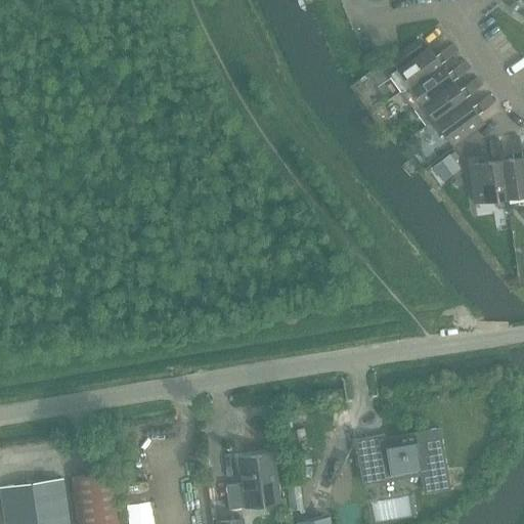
[(389,80),(399,93),(440,64),(435,56),(428,46),(424,49),(416,40),(390,59),(397,69),(390,74),(389,80)]
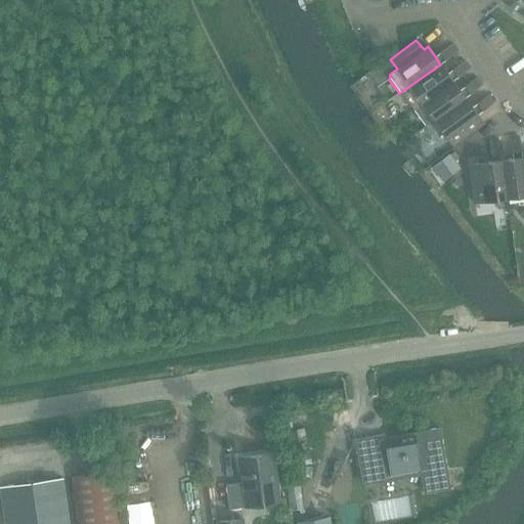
[(440,52),(445,60),(457,52),(451,44),(440,52)]
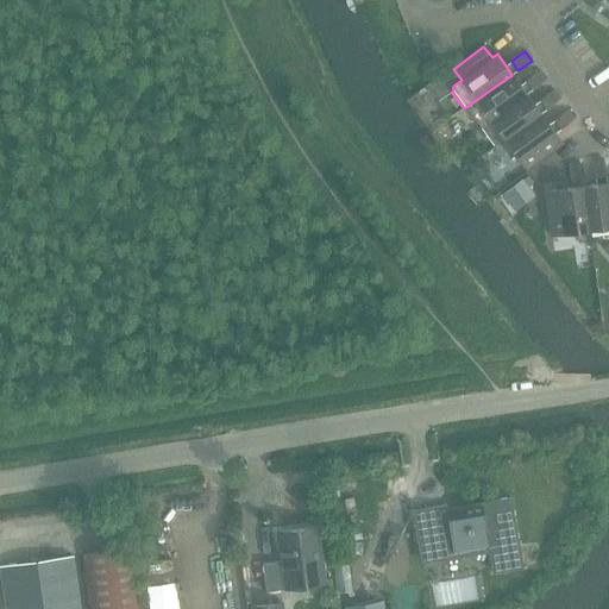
[(526,81),(532,89),(545,80),(539,70),(526,81)]
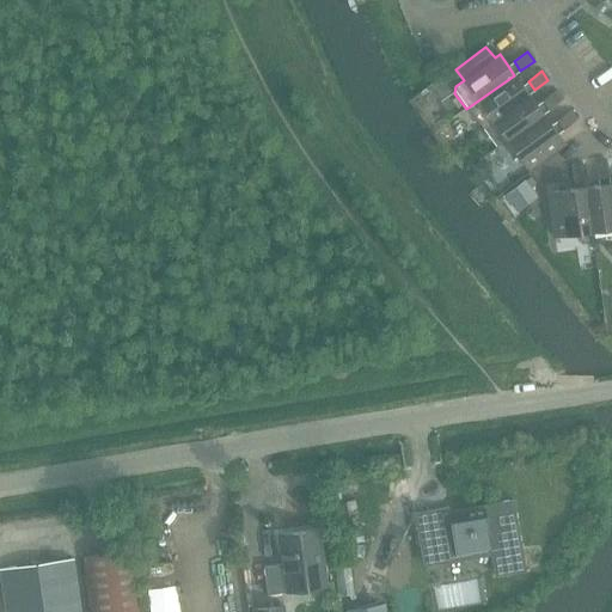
[(466,109),(481,129),(512,106),(528,95),(514,75),(466,109)]
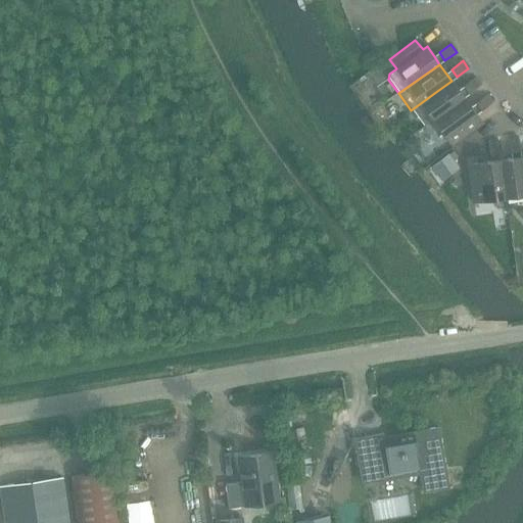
[(463,87),(469,94),(480,86),(475,78),(463,87)]
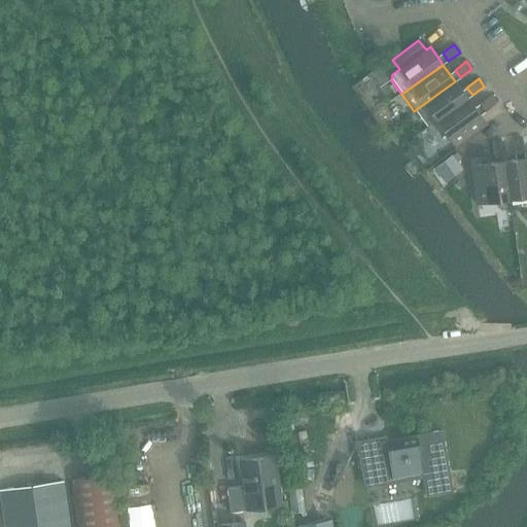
[(434,118),(436,120),(467,98),(455,81),(441,92),(414,111),(424,126),(434,118)]
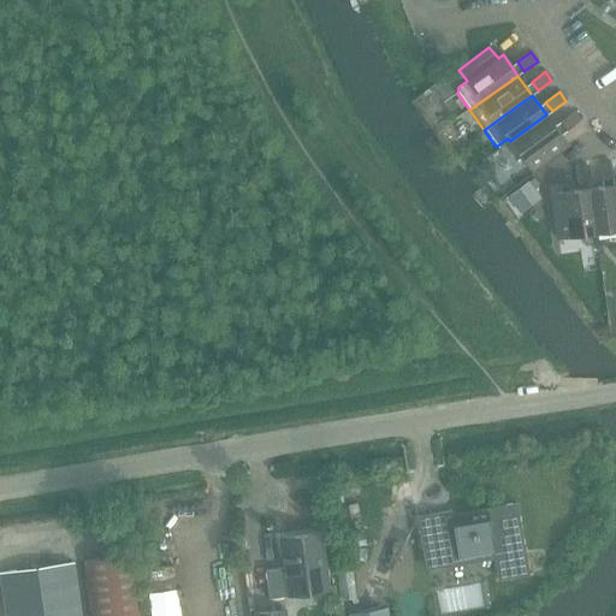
[(561,122),(567,130),(580,120),(574,112),(561,122)]
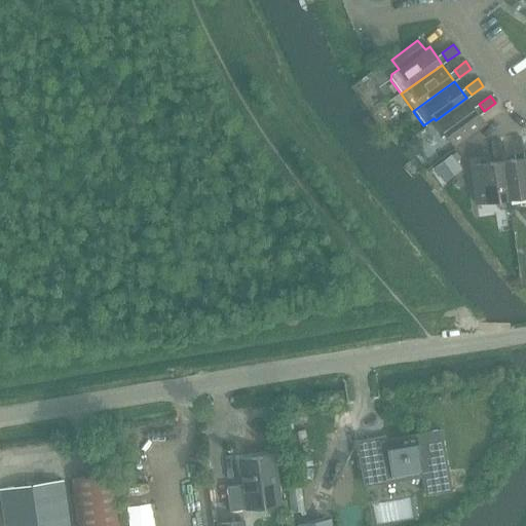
[(466,98),(436,120),(454,147),(456,145),(485,124),(466,98)]
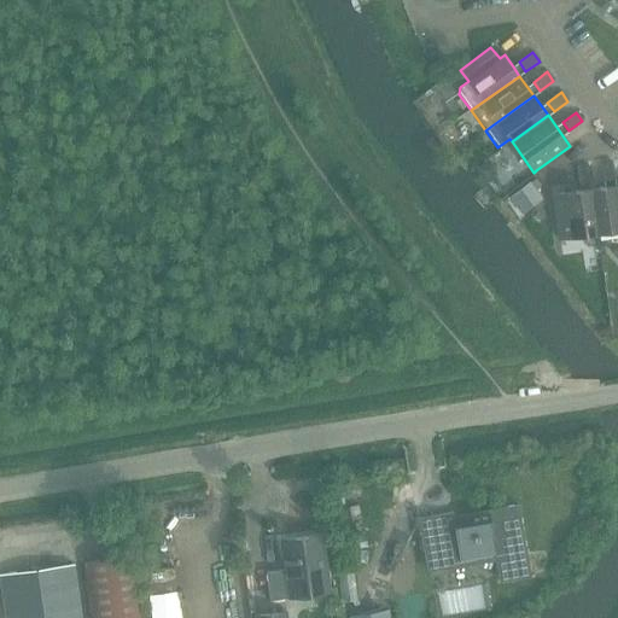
[(601,163),(604,180),(613,179),(611,161),(601,163)]
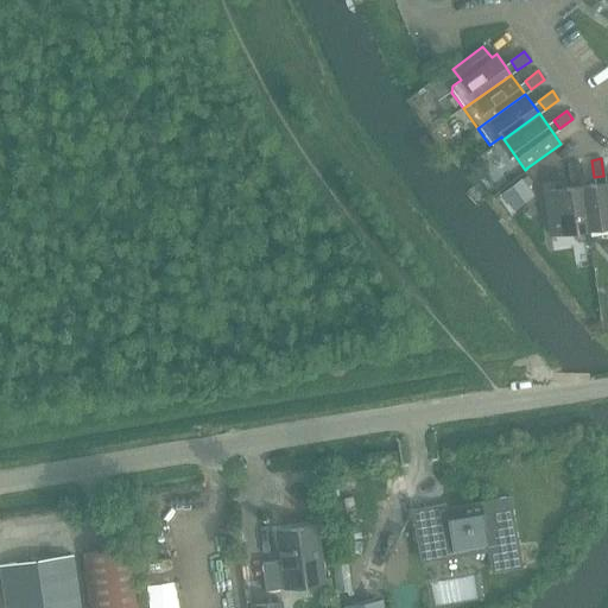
[(568,164),(570,181),(580,179),(577,163),(568,164)]
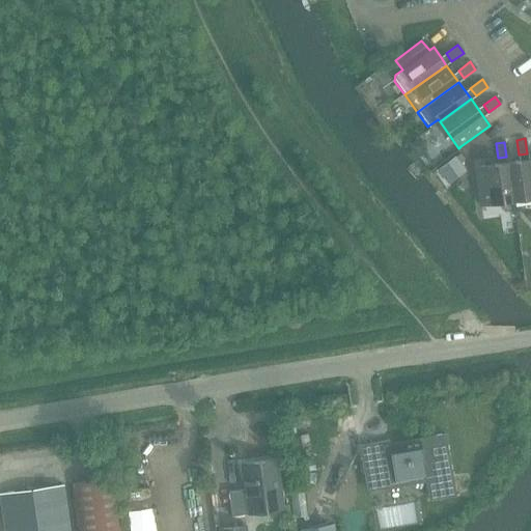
[(440,164),(435,168),(443,178),(448,174),(453,183),(468,171),(463,163),(469,159),(462,148),(440,164)]
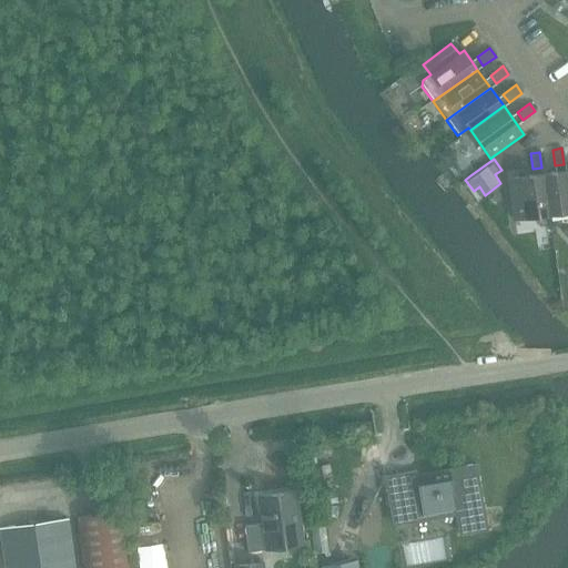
[(567,192),(565,171),(543,174),(548,215),(567,212),(567,192)]
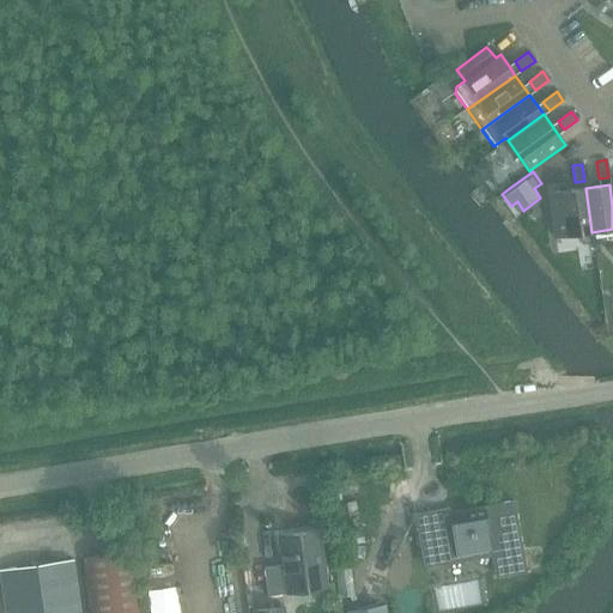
[(592,232),(586,188),(547,193),(553,234),(554,237),(592,232)]
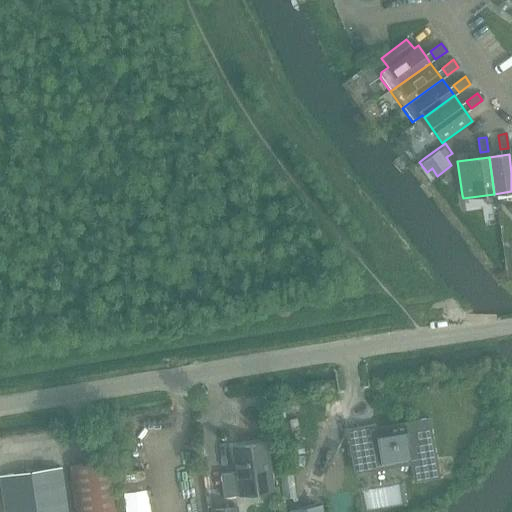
[(352,461),(354,474),(412,464),(414,481),(437,477),(434,457),(436,457),(430,418),(414,421),(415,425),(406,427),(406,424),(376,429),(375,424),(346,429),(352,461)]
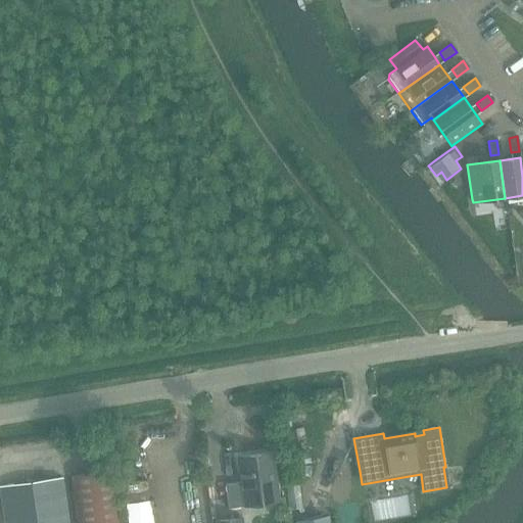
[(240,481),(225,483),(228,508),(245,506),(245,502),(277,496),(277,501),(279,501),(272,452),(237,457),(240,481)]
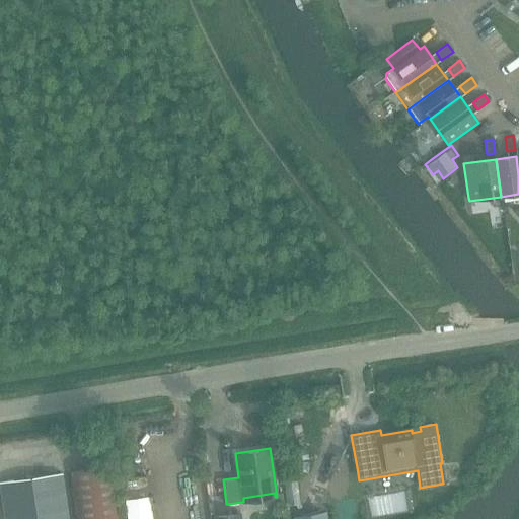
[(69,473),(75,518),(121,518),(116,479),(114,466),(69,473)]
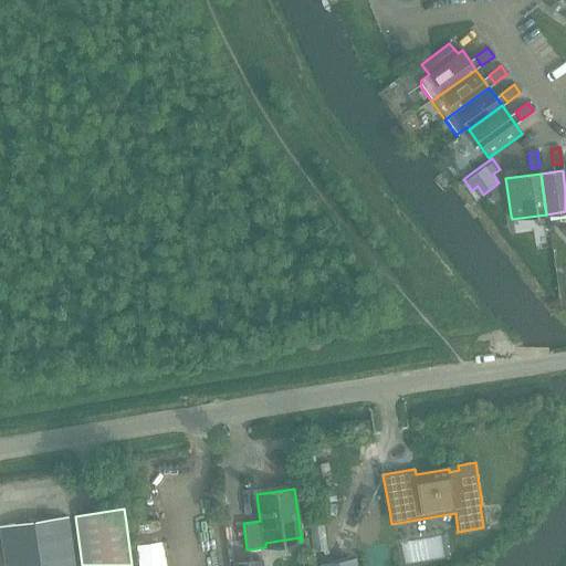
[(73,565),(66,517),(0,525),(0,535),(3,565),(73,565)]
